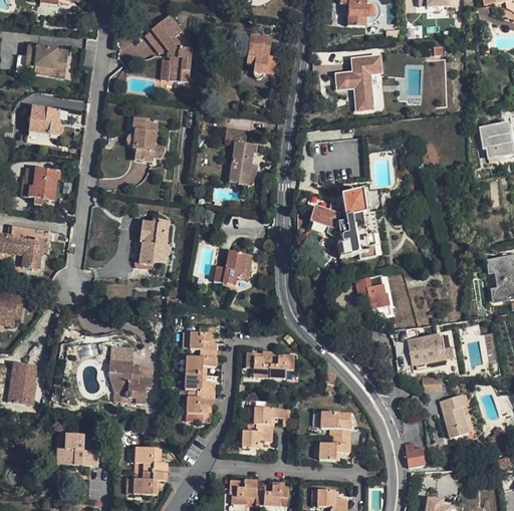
[(379,13),(379,10),(379,7),(377,5),(376,2),(373,1),(371,0),(339,0),(339,3),(348,3),(347,24),(365,25),(365,22),(369,22),(372,21),(375,20),(377,18),(378,16),(379,13)]
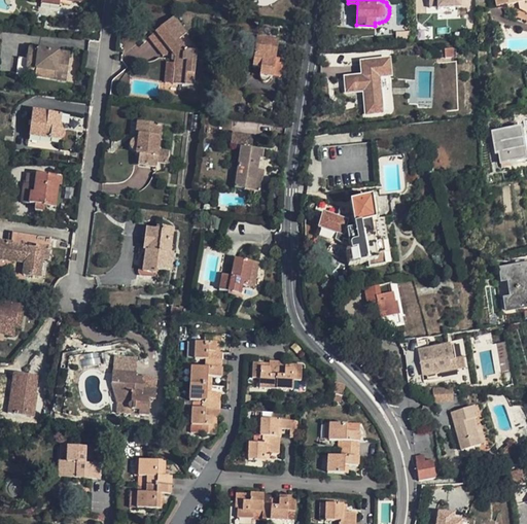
[(518,0),(519,7),(526,10),(526,0),(518,0)]
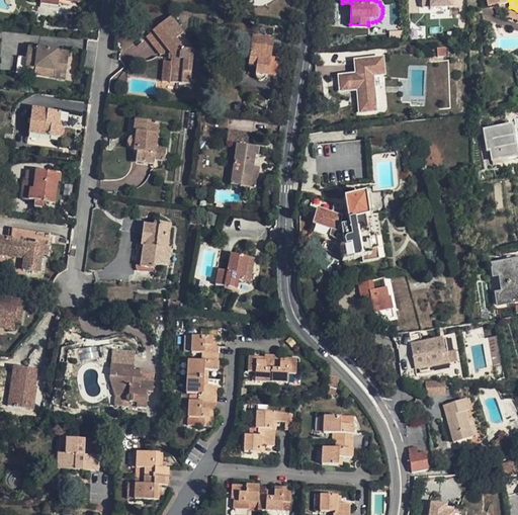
[(170,14),(146,34),(160,52),(172,53),(172,60),(170,80),(190,82),(193,49),(184,48),(176,36),(183,30),(170,14)]
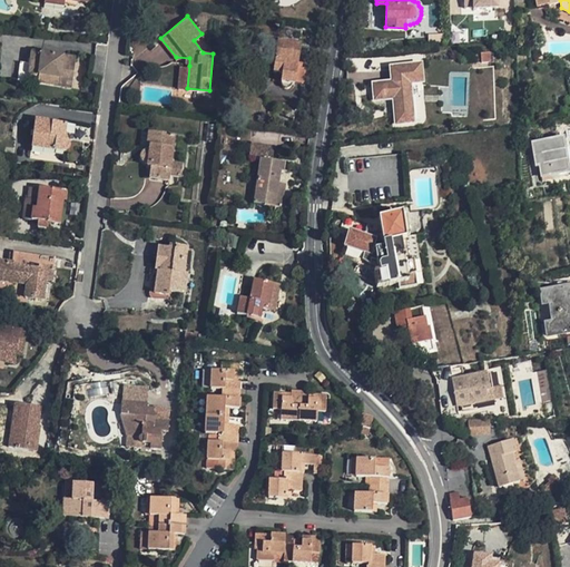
[(297,61),(300,40),(278,37),(274,70),(282,71),(281,81),(283,85),(285,86),(286,86),(288,86),(291,85),(293,81),(294,81),(294,79),(297,61)]
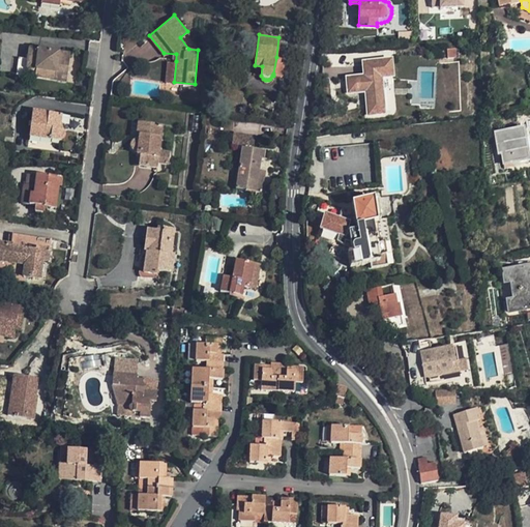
[(70,51),(30,46),(26,74),(35,75),(36,67),(56,69),(55,78),(67,79),(70,51)]
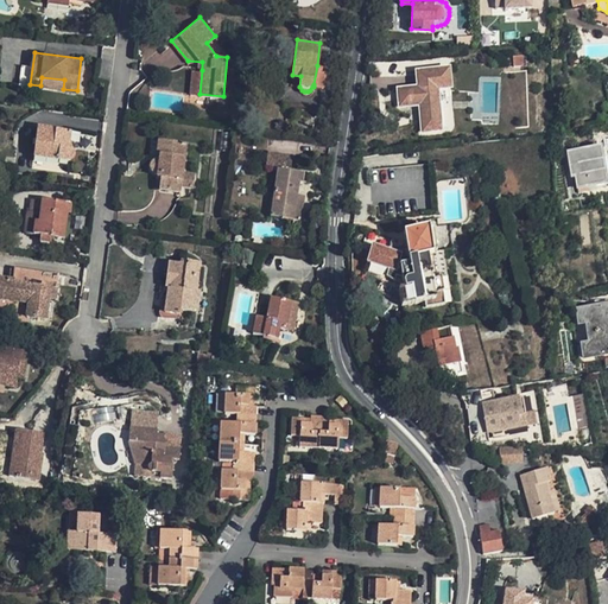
[(30,84),(32,64),(21,63),(19,83),(30,84)]
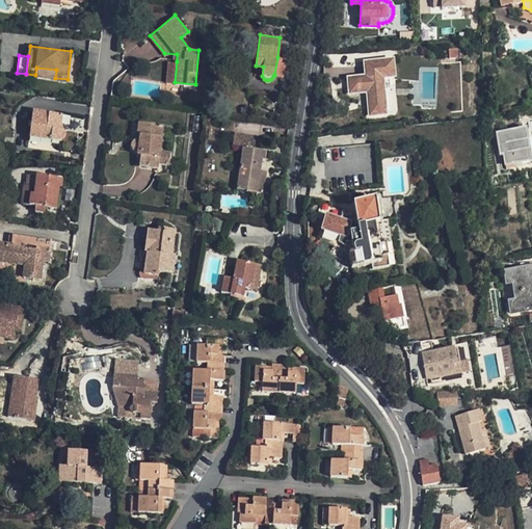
[(274,74),(283,76),(285,62),(281,62),(282,57),(277,57),(274,74)]
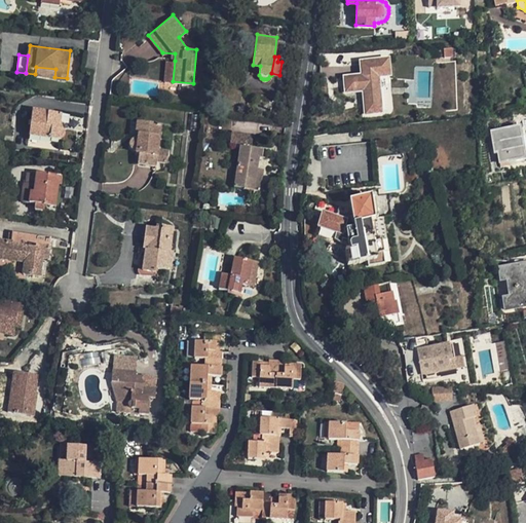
[(364,87),(366,111),(380,110),(377,74),(388,73),(387,59),(361,61),(363,75),(345,76),(346,89),(364,87)]
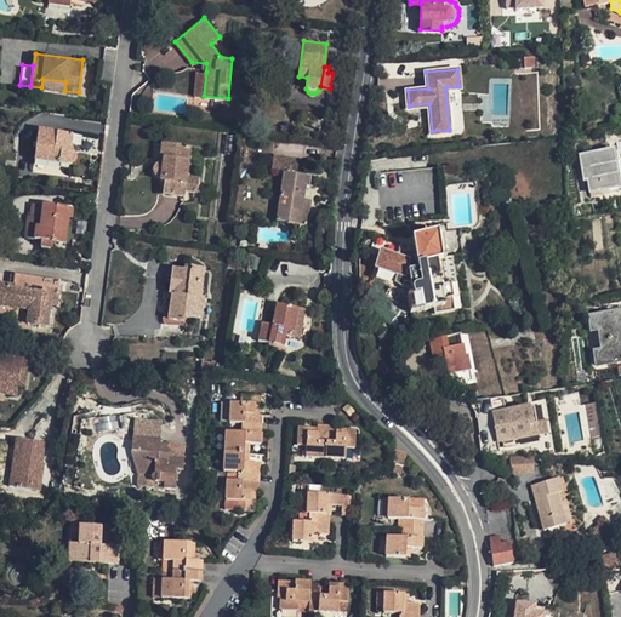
[(206,72),(197,72),(194,95),(204,96),(206,72)]
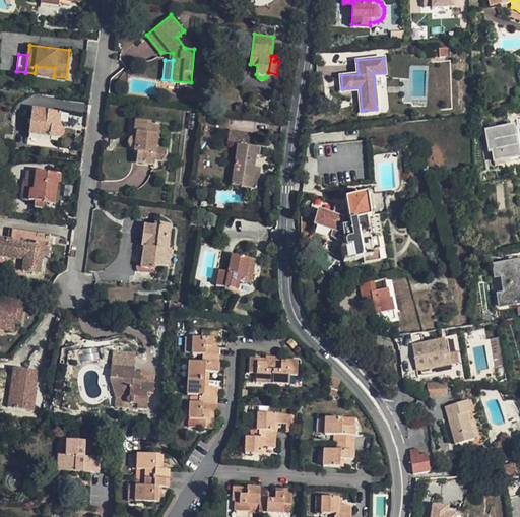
[(55,68),(36,66),(35,73),(54,76),(55,68)]
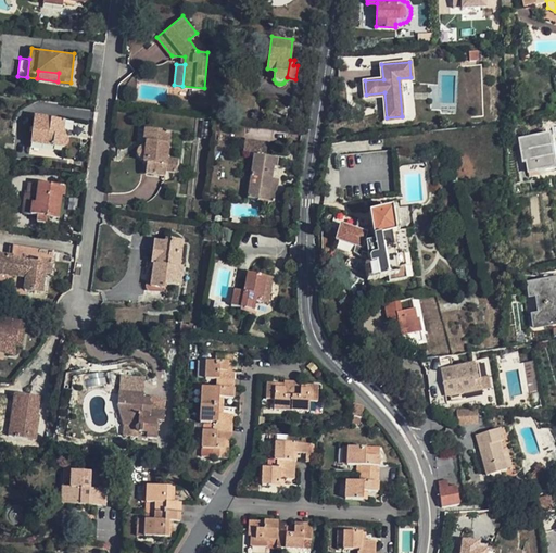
[(555,113),(541,116),(543,130),(554,128),(553,122),(555,121),(555,113)]
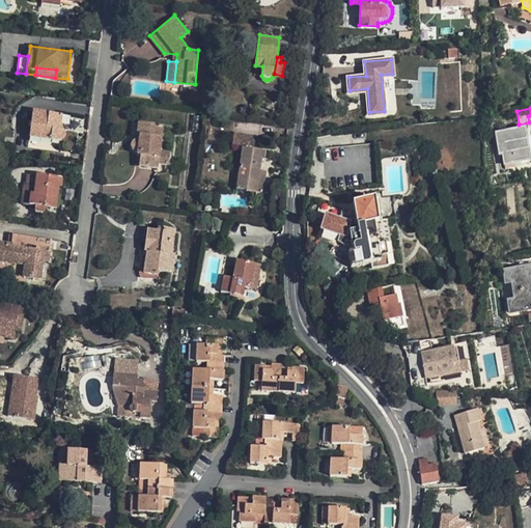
[(60,127),(61,113),(32,109),(29,135),(58,139),(60,139),(62,138),(64,136),(65,133),(64,130),(63,129),(60,127)]
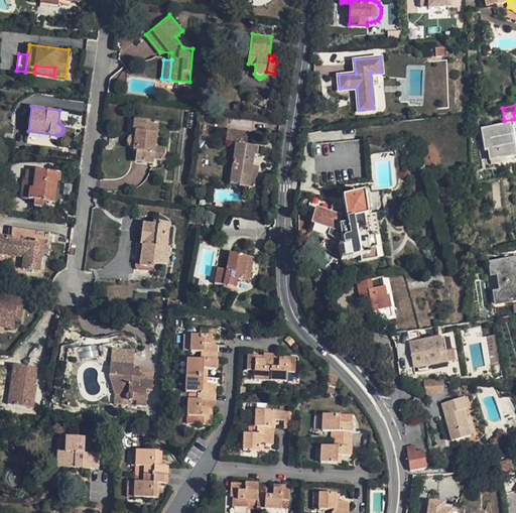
[(158,120),(134,118),(133,130),(136,130),(135,134),(133,134),(130,134),(128,136),(127,139),(128,142),(129,143),(131,145),(133,146),(133,148),(136,148),(135,158),(152,160),(153,156),(162,157),(164,147),(154,146),(158,120)]
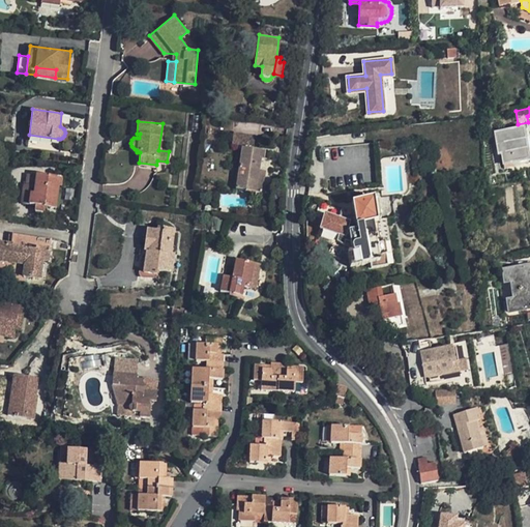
[(529,126),(495,132),(498,152),(501,152),(504,166),(512,165),(511,160),(529,157),(529,126)]
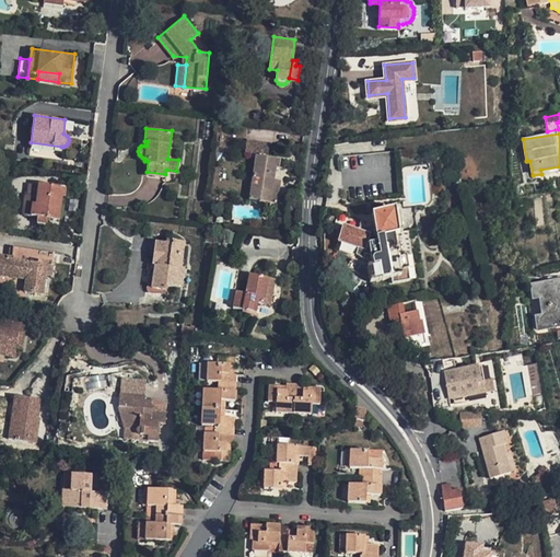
[(276,164),(278,165),(279,157),(264,154),(265,148),(260,147),(261,143),(258,140),(246,138),(245,152),(256,154),(249,197),(270,200),(276,164)]
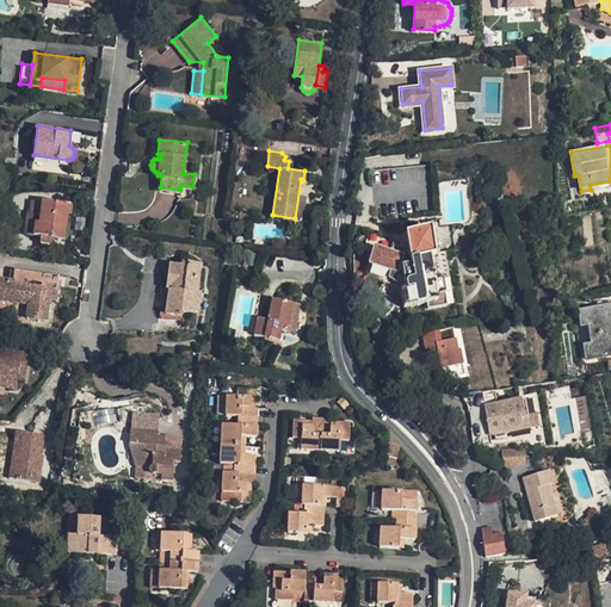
[(294,154),(282,153),(285,156),(284,160),(289,161),(288,168),(291,169),(294,154)]
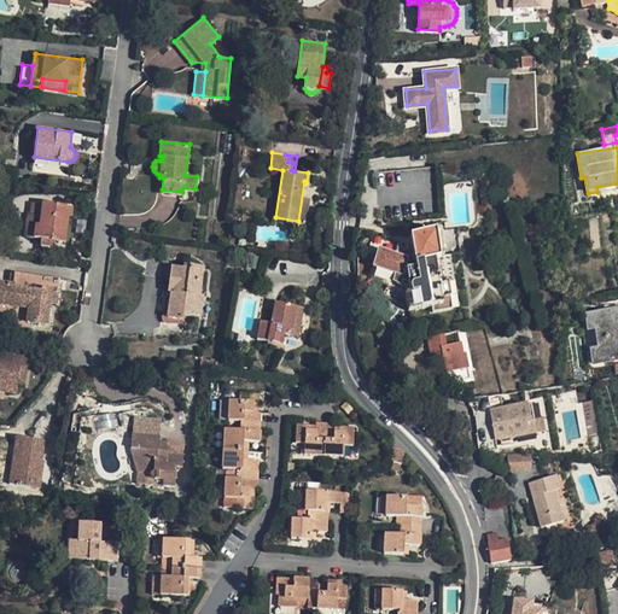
[(42,203),(33,202),(30,212),(29,212),(25,234),(51,238),(52,238),(51,245),(64,246),(69,214),(65,212),(66,204),(42,200),(42,203)]
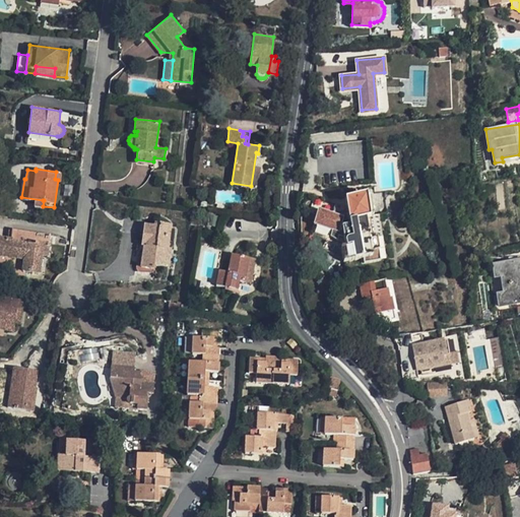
[(259,170),(254,169),(251,186),(257,187),(259,170)]
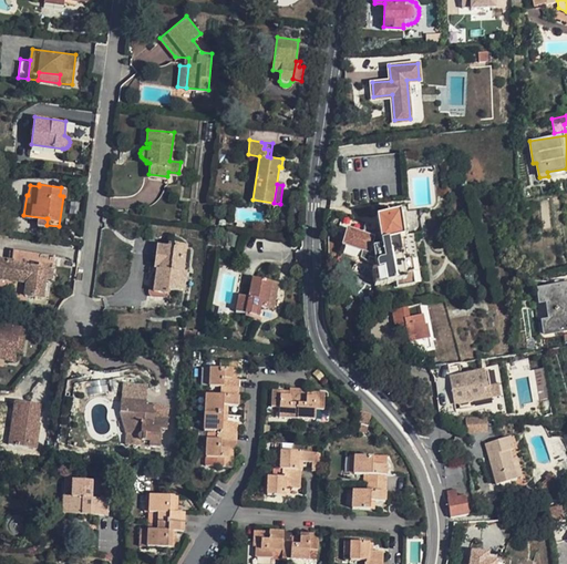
[(361,232),(347,226),(339,252),(356,260),(351,268),(363,276),(368,268),(372,270),(374,284),(395,279),(397,285),(415,280),(411,255),(402,257),(399,235),(402,234),(399,211),(377,215),(379,225),(364,223),(361,232)]
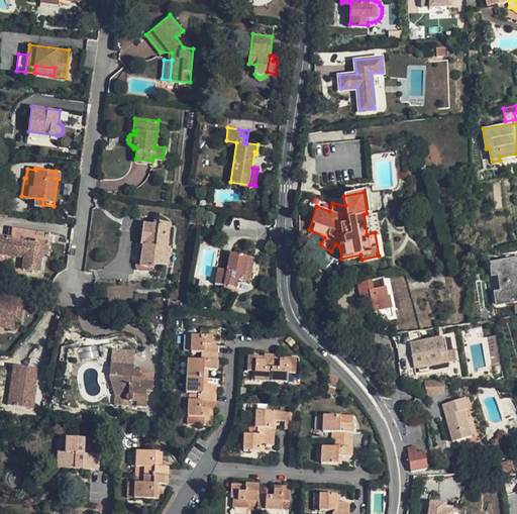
[(153,223),(141,221),(140,232),(142,232),(141,241),(143,242),(140,264),(153,265),(154,262),(164,263),(166,244),(167,245),(170,222),(154,220),(153,223)]
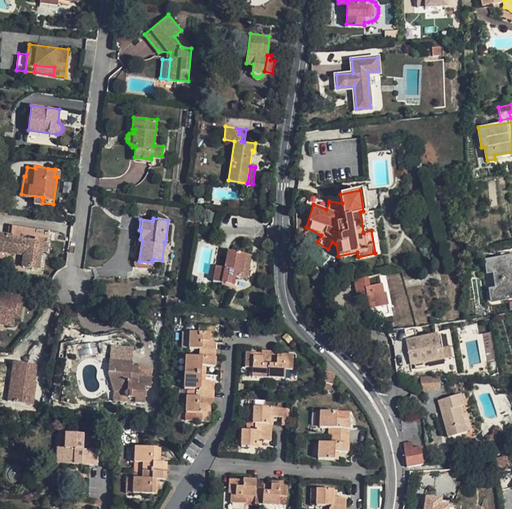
[(10,234),(0,232),(0,271),(4,272),(4,266),(21,268),(22,264),(39,267),(41,249),(47,250),(50,228),(12,223),(10,234)]
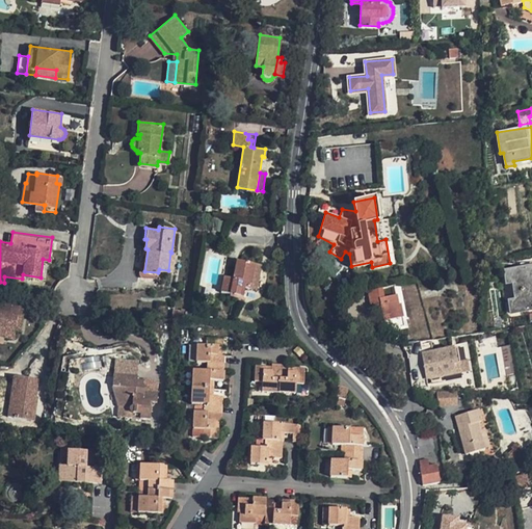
[(255,262),(237,258),(234,276),(223,274),(220,290),(243,295),(245,286),(249,287),(255,262)]
